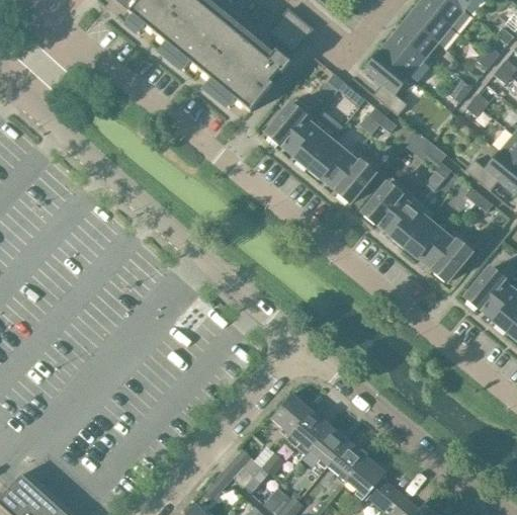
[(123,0),(134,8),(131,12),(134,15),(127,22),(141,33),(147,25),(167,43),(161,50),(185,70),(192,63),(212,79),(206,87),(231,107),(237,99),(251,110),(273,84),(268,80),(277,69),(282,73),(291,62),(276,50),(273,54),(270,51),(270,50),(269,49),(269,50),(262,44),(261,43),(254,36),(253,35),(254,34),(249,30),(248,31),(247,30),(247,31),(240,25),(240,24),(239,23),(239,24),(230,17),(231,16),(230,16),(231,14),(227,11),(226,13),(225,12),(217,6),(218,6),(217,5),(216,6),(208,0),(123,0)]
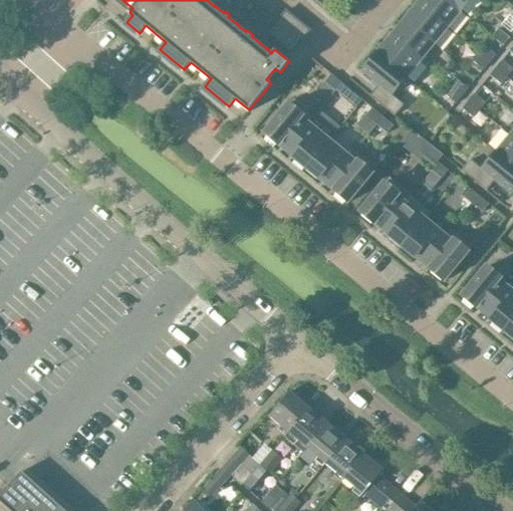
[(420,0),(419,1),(448,25),(461,8),(452,0),(420,0)]
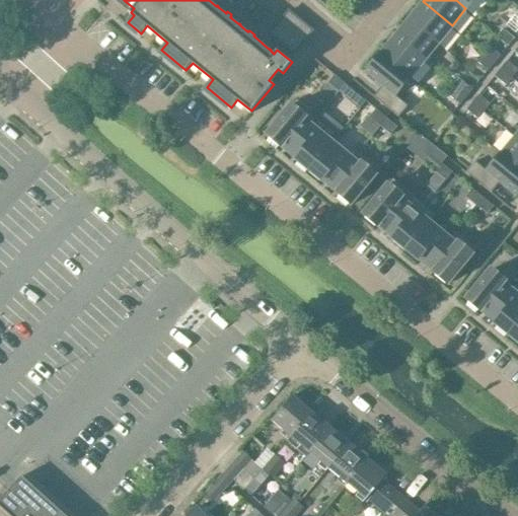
[(456,0),(465,8),(472,0),(456,0)]
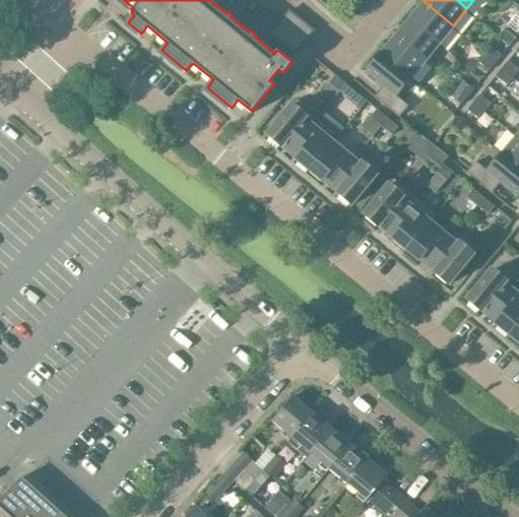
[(416,7),(408,17),(439,42),(453,25),(424,1),(417,8),(416,7)]
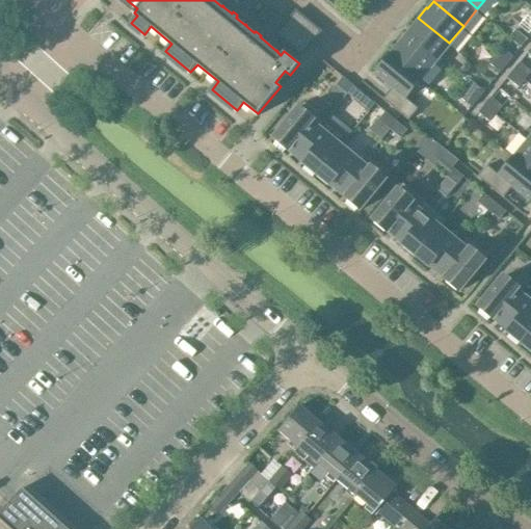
[(297,8),(277,32),(301,53),(321,29),(297,8)]
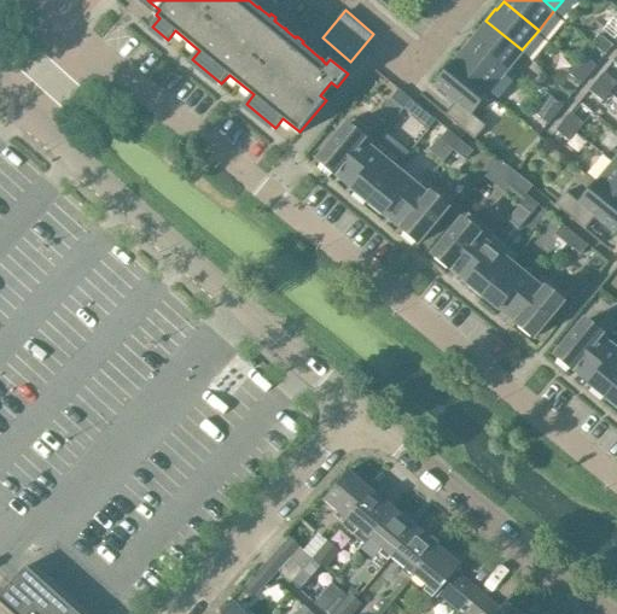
[(477,33),(471,41),(505,70),(522,50),(485,21),(476,31),(477,33)]
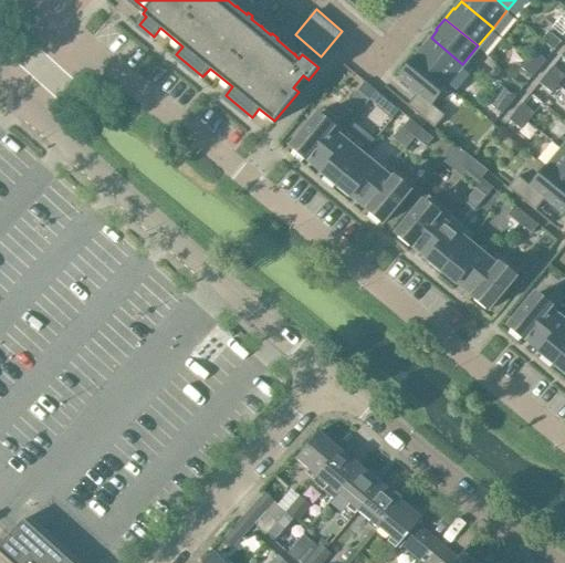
[(543,37),(555,48),(562,39),(550,29),(543,37)]
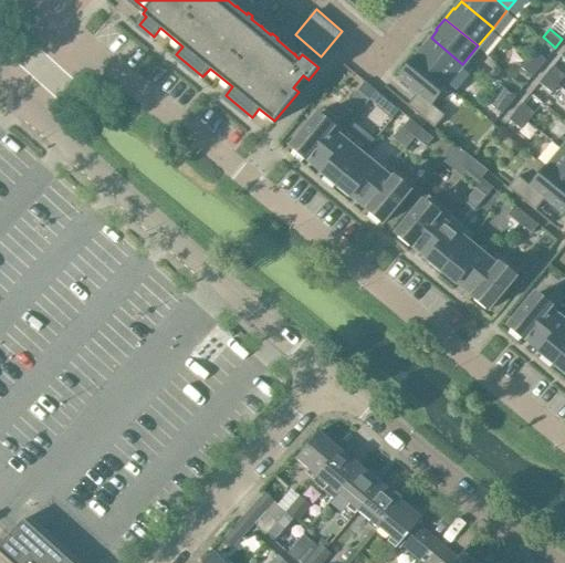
[(424,44),(415,55),(448,82),(462,64),(431,38),(425,45),(424,44)]
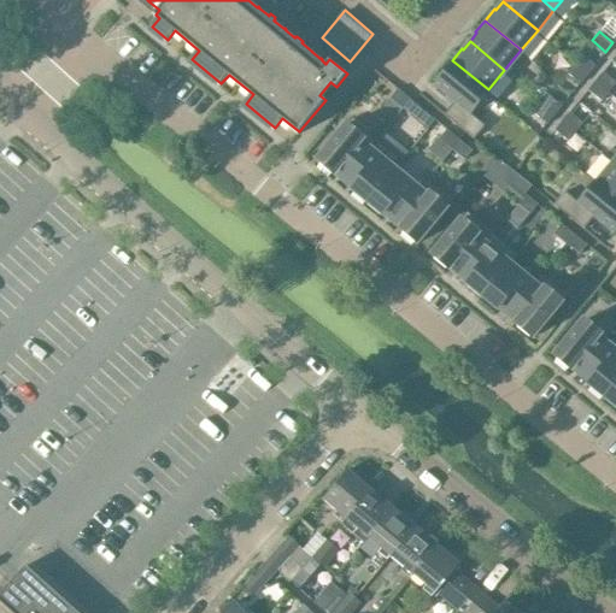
[(575,60),(588,72),(596,63),(582,52),(575,60)]
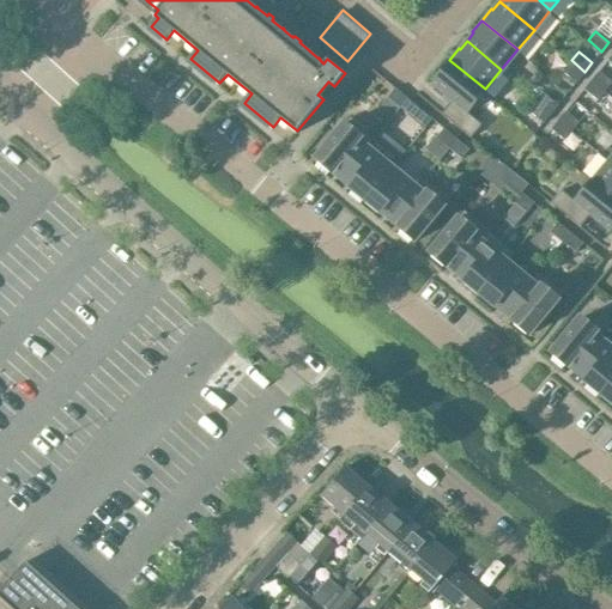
[(485,89),(449,60),(440,71),(441,72),(434,81),(453,97),(442,109),(472,134),(483,122),(467,110),(485,89)]
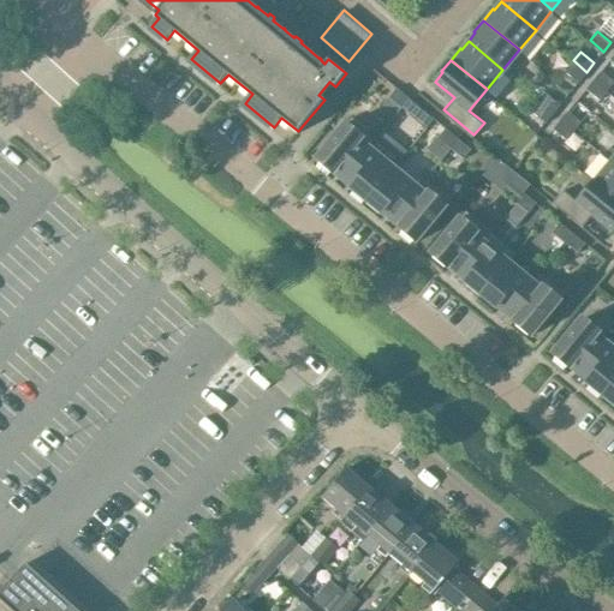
[(586,72),(573,60),(566,69),(579,81),(586,72)]
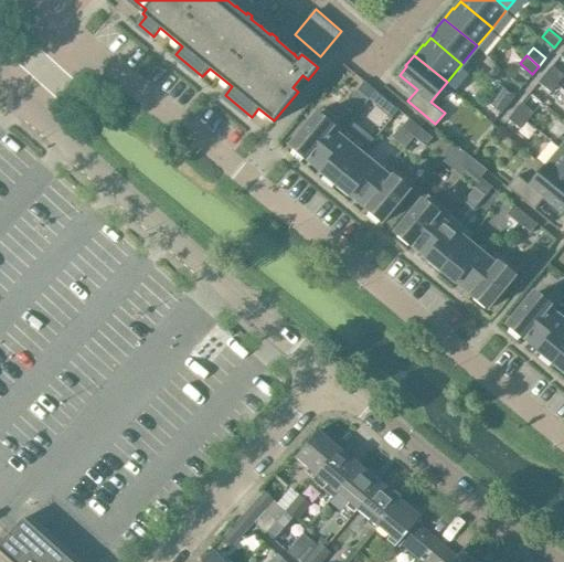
[(545,72),(557,82),(563,74),(563,72),(553,63),(545,72)]
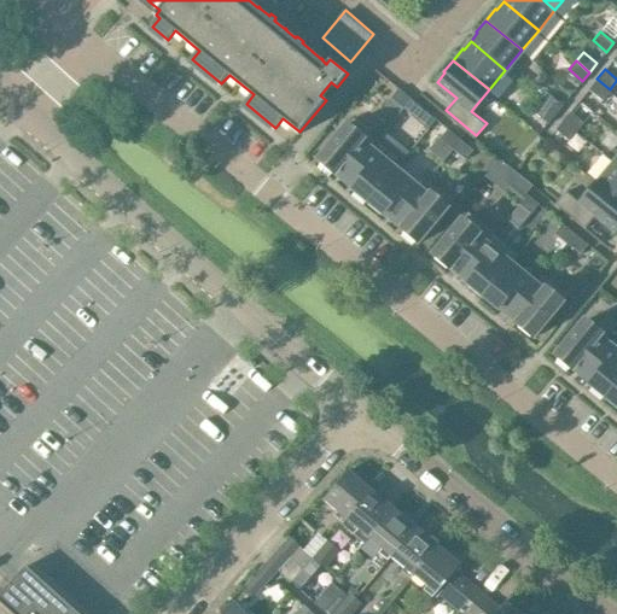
[(610,89),(597,79),(589,87),(603,99),(610,89)]
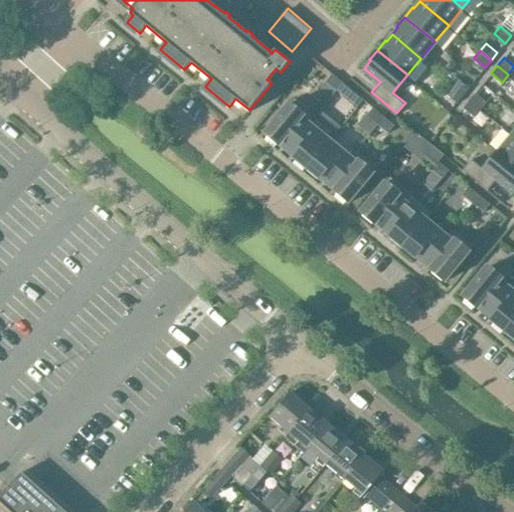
[(337,89),(343,81),(332,72),(326,79),(337,89)]
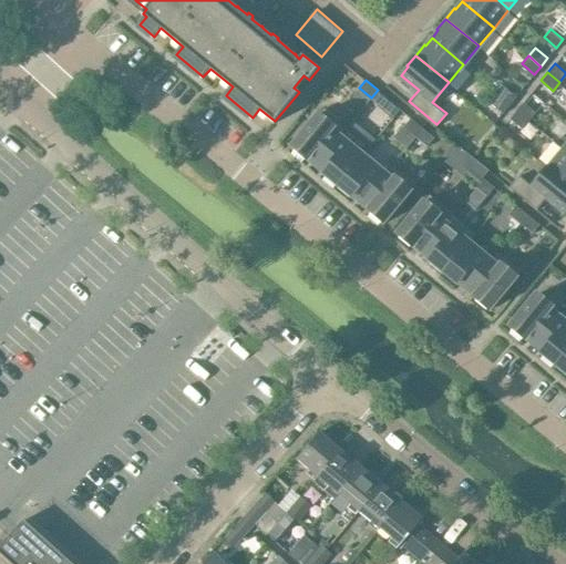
[(497,93),(510,103),(517,94),(505,84),(497,93)]
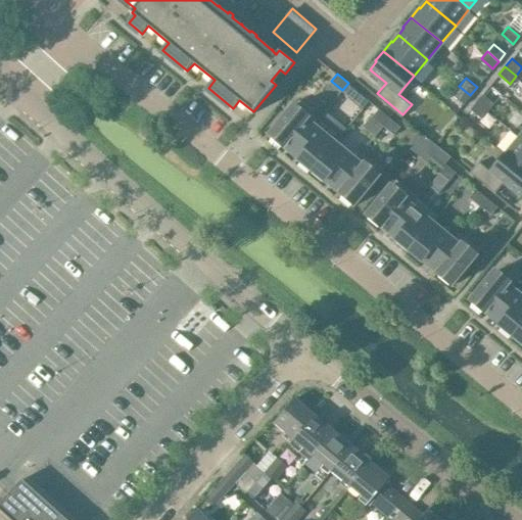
[(348,83),(342,90),(352,99),(359,91),(348,83)]
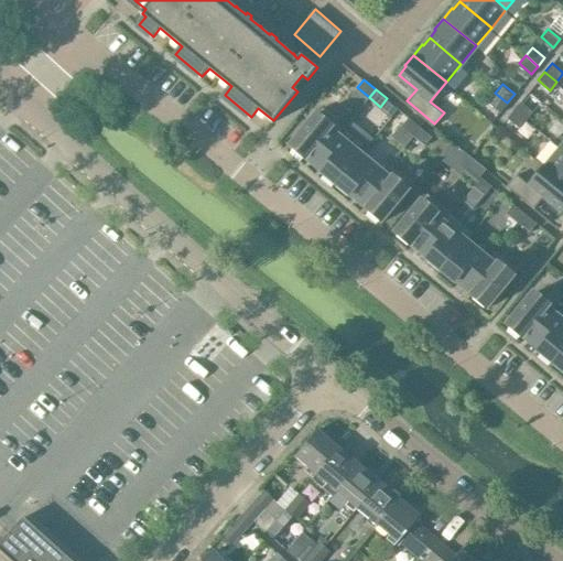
[(507,103),(495,93),(488,99),(500,110),(507,103)]
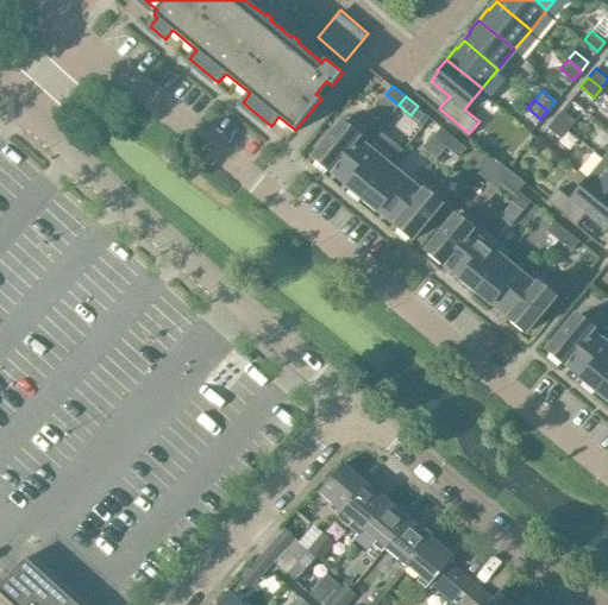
[(555,117),(568,127),(576,118),(563,107),(555,117)]
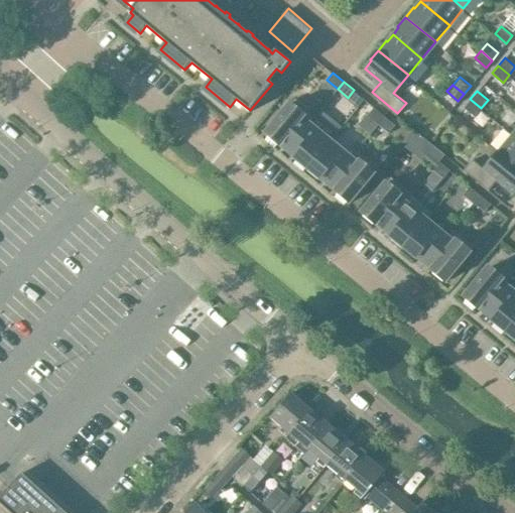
[(311,120),(312,120),(317,115),(295,97),(265,133),(279,144),(280,143),(288,149),(311,120)]
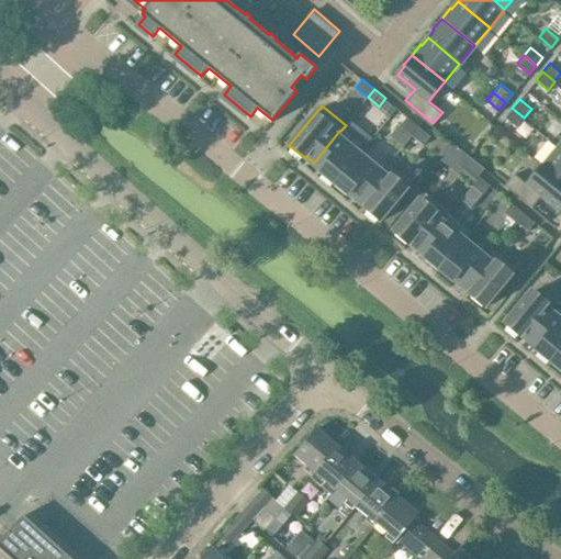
[(524,118),(512,108),(505,115),(517,126),(524,118)]
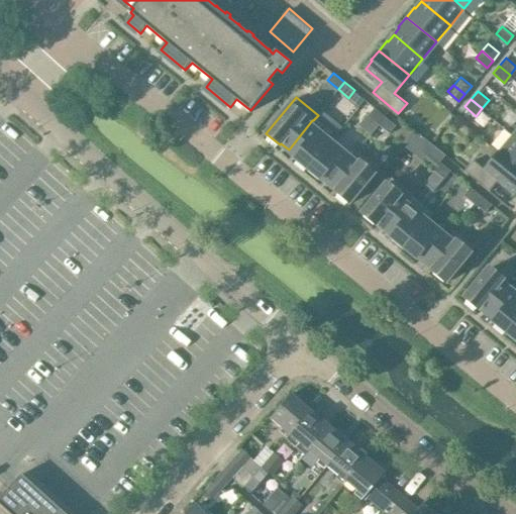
[(379,123),(386,115),(375,106),(369,114),(379,123)]
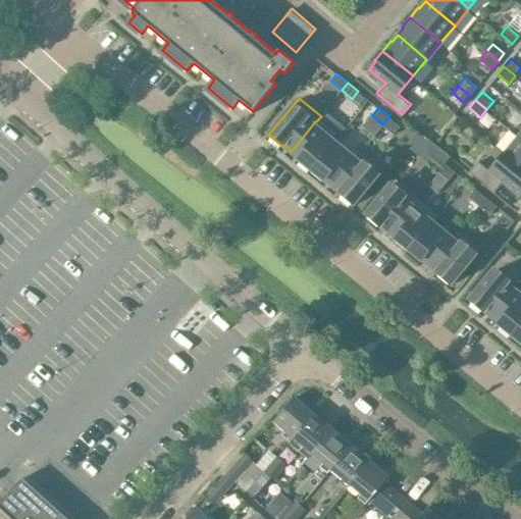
[(389,116),(382,124),(394,134),(400,125),(389,116)]
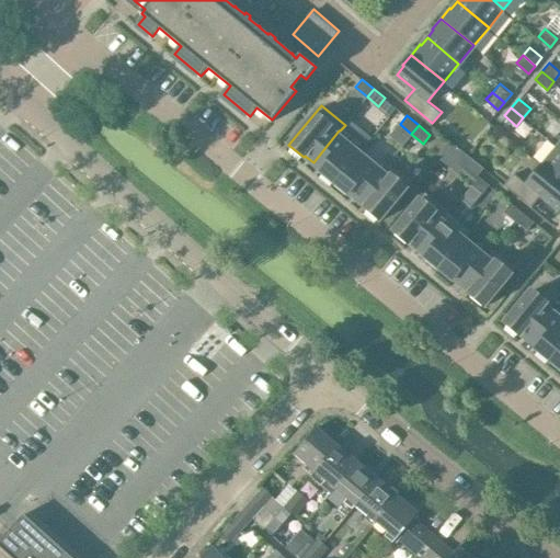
[(320,170),(334,182),(362,149),(340,131),(339,131),(313,162),(321,169),(320,170)]
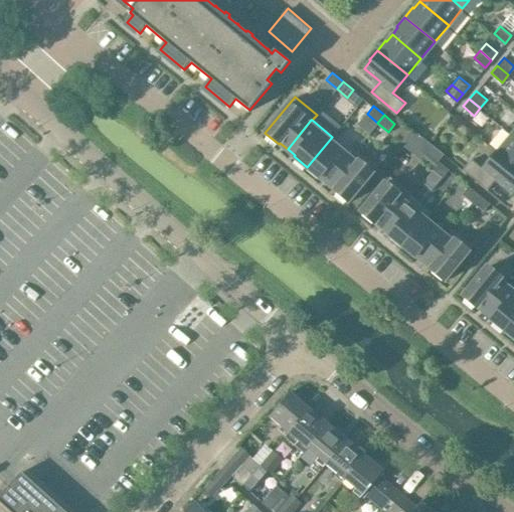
[(513,136),(511,134),(498,150),(513,163),(513,136)]
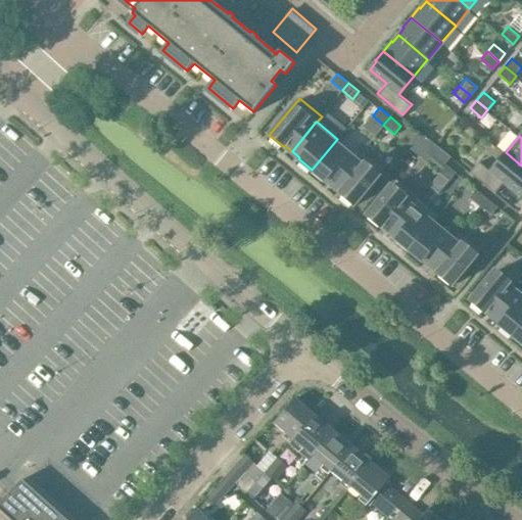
[(326,179),(333,186),(358,156),(358,155),(337,139),(312,170),(325,181),(326,179)]
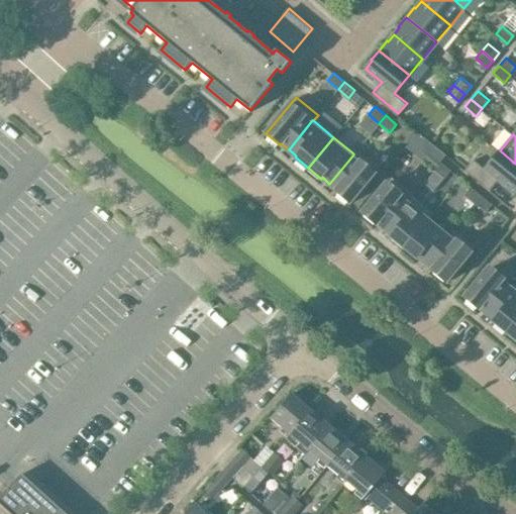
[(353,155),(329,184),(337,189),(336,191),(349,202),(380,166),(357,147),(353,153),(353,155)]
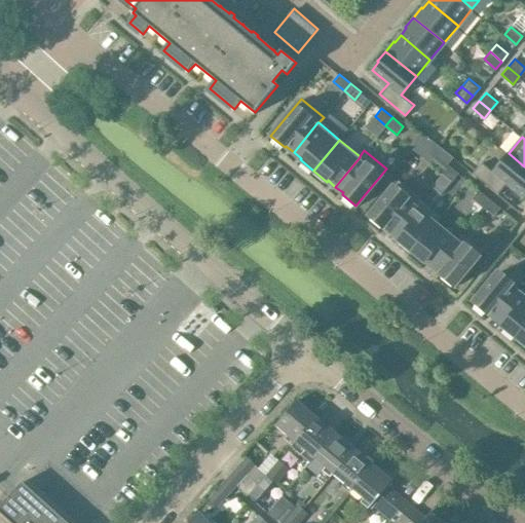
[(524,166),(509,153),(494,171),(482,160),(473,172),(498,193),(507,182),(523,195),(524,193),(524,166)]
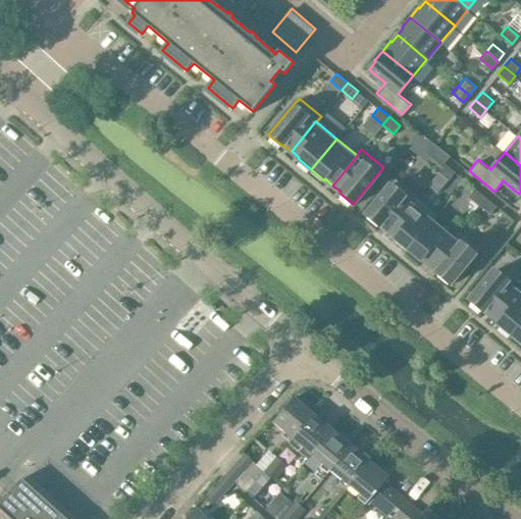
[(437,170),(445,162),(433,153),(427,161),(437,170)]
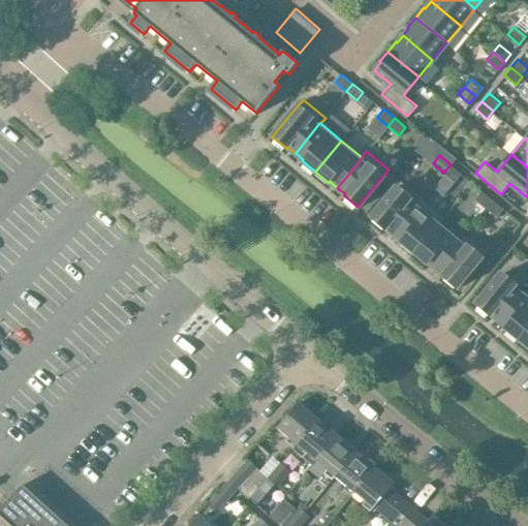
[(451,164),(443,173),(455,182),(462,174),(451,164)]
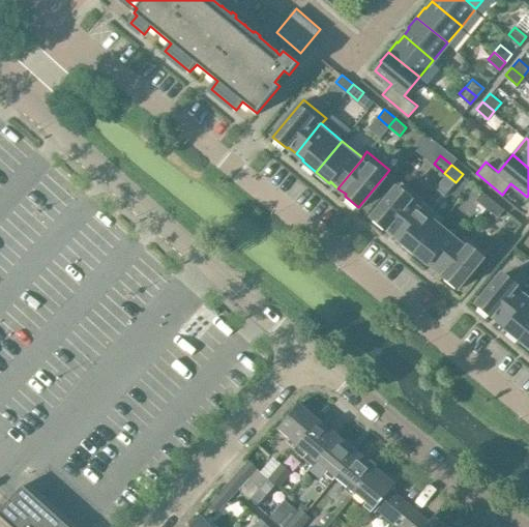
[(387,228),(394,234),(418,204),(397,186),(372,217),(385,230),(387,228)]
